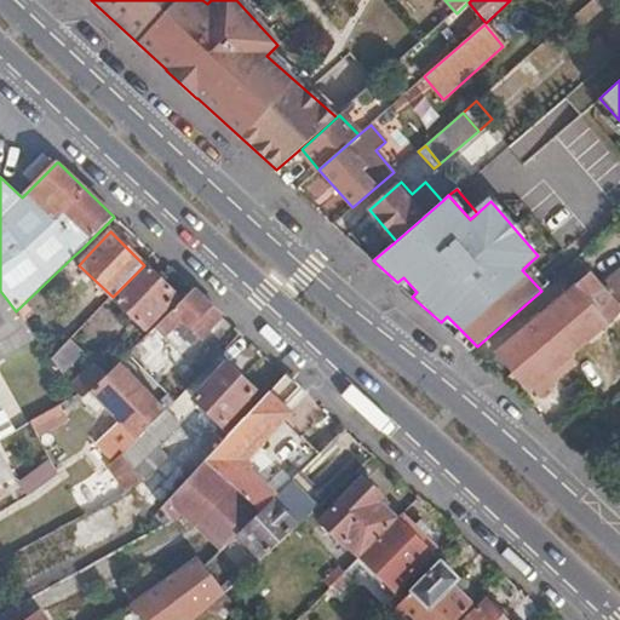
[(89,254),(82,248),(72,258),(79,265),(89,254)]
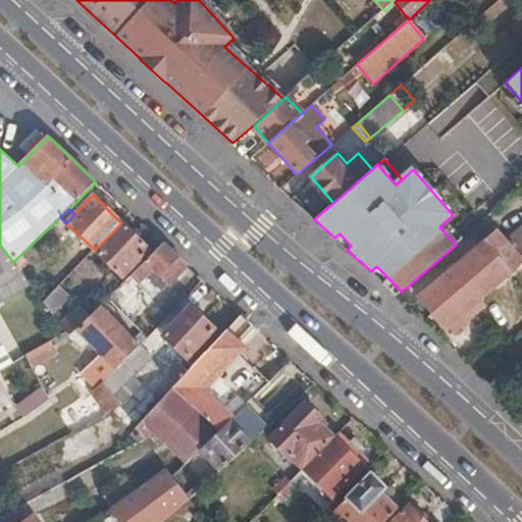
[(439,227),(456,245),(461,240),(446,221),(439,227)]
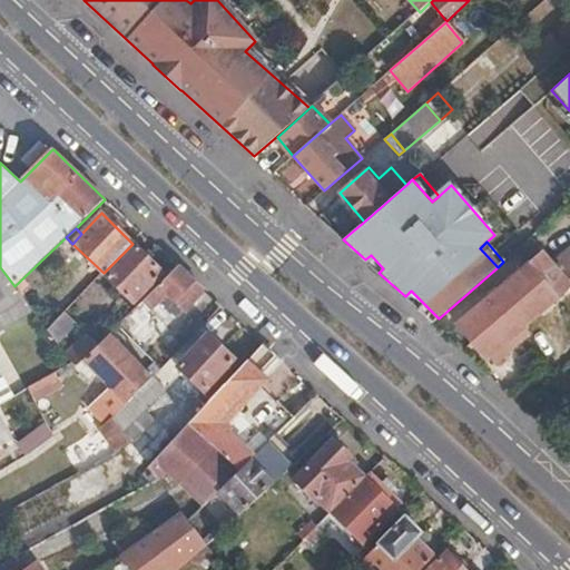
[(164,273),(133,244),(104,273),(134,303),(164,273)]
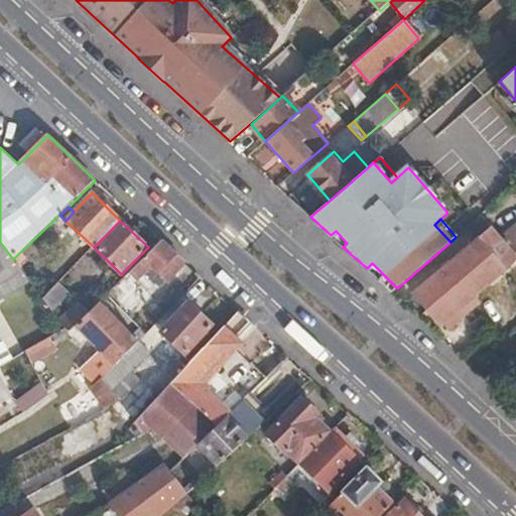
[(515,222),(499,237),(491,228),(413,294),(438,324),(443,324),(515,261),(515,262),(515,222)]
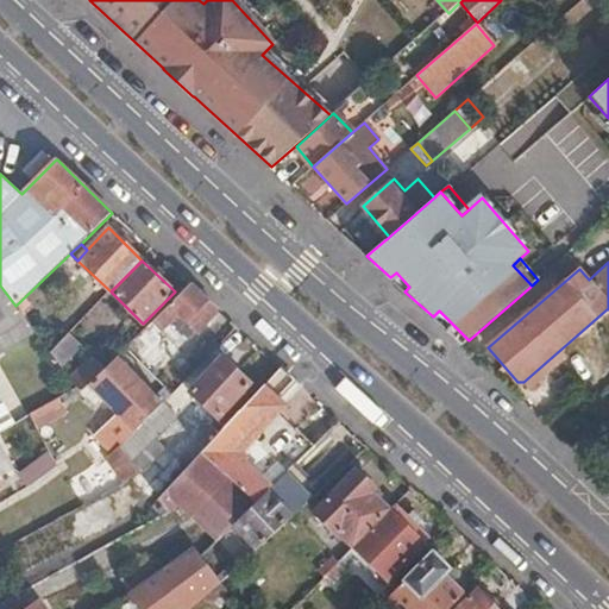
[(219,308),(192,283),(155,320),(165,332),(174,322),(190,338),(219,308)]
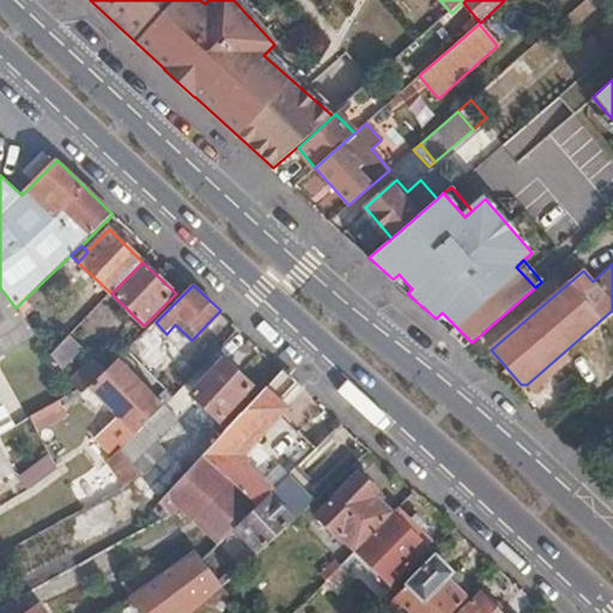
[(0,287),(0,358),(36,335),(16,308),(0,287)]
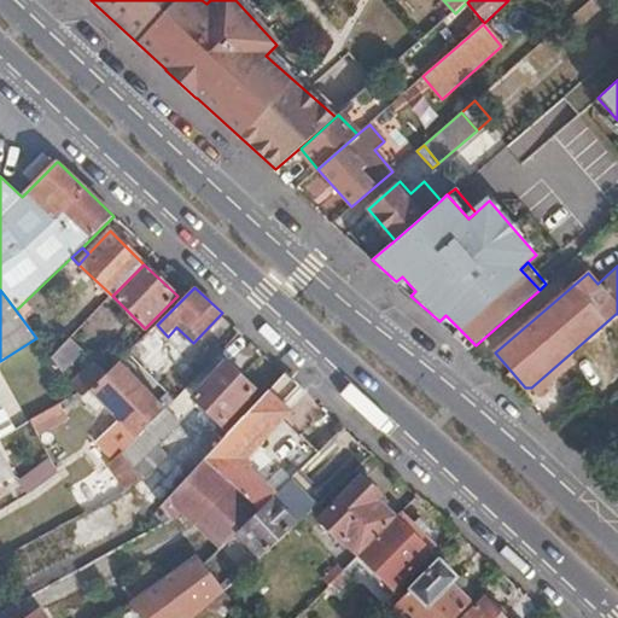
[(445,315),(439,321),(470,349),(476,345),(445,315)]
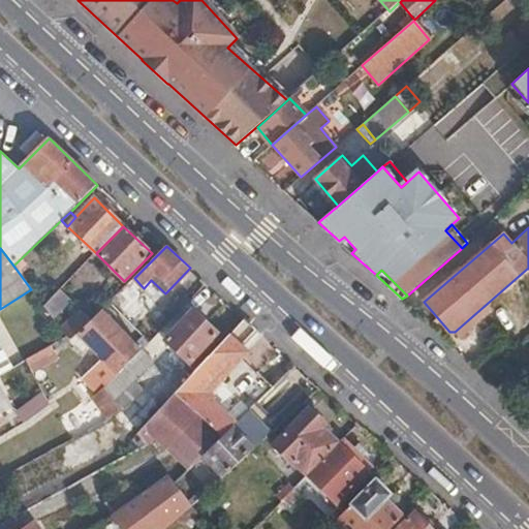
[(151,301),(131,281),(117,296),(136,315),(151,301)]
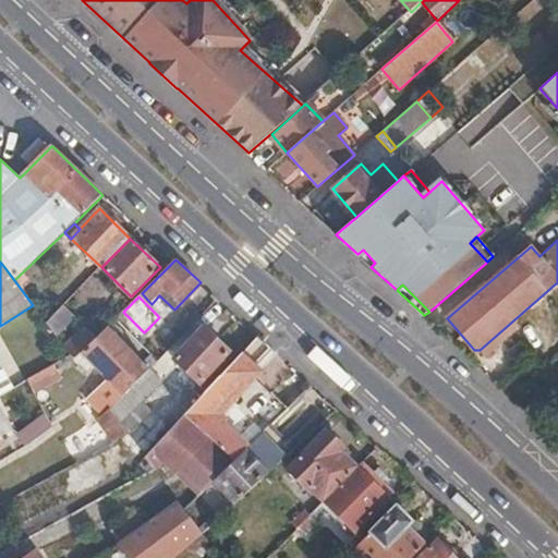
[(64,306),(47,324),(57,336),(75,316),(64,306)]
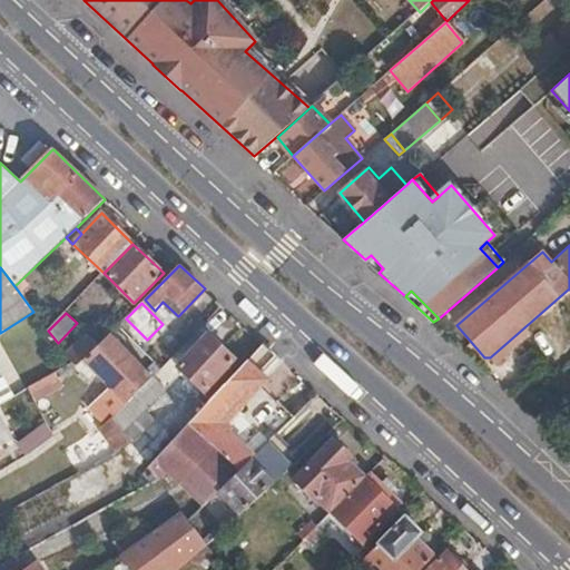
[(87,332),(65,353),(72,363),(76,367),(82,362),(99,344),(87,332)]
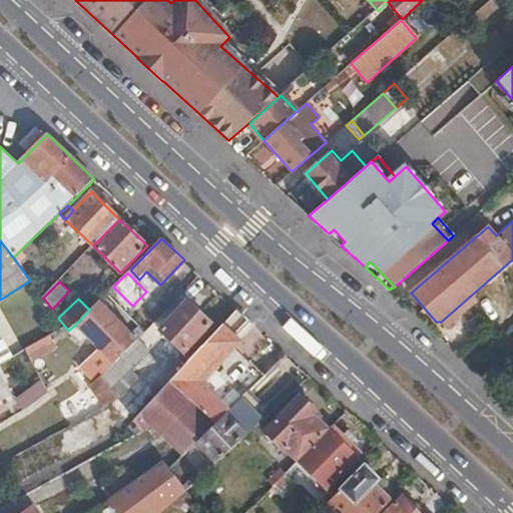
[(99,300),(89,310),(74,326),(85,337),(98,349),(87,362),(101,376),(138,340),(105,307),(99,300)]
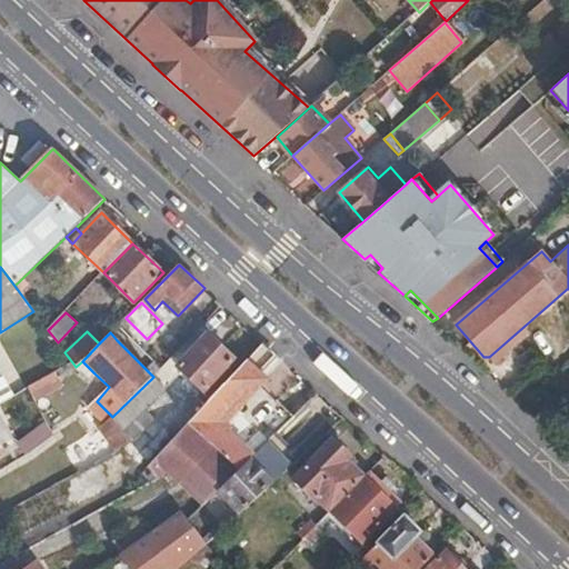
[(208,333),(177,368),(205,392),(236,358),(208,333)]
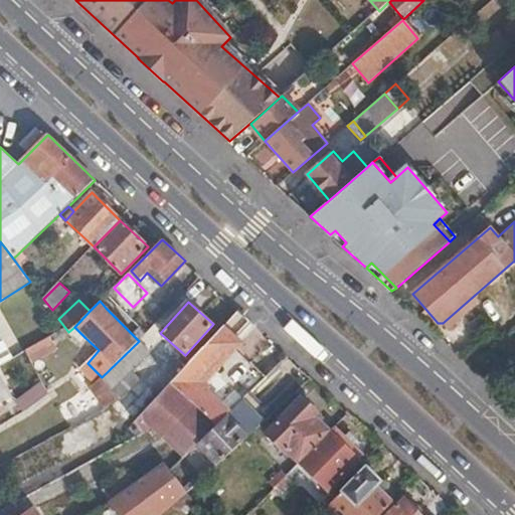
[(251,323),(238,311),(170,384),(193,404),(217,425),(231,410),(202,383),(234,347),(241,340),(238,338),(251,323)]
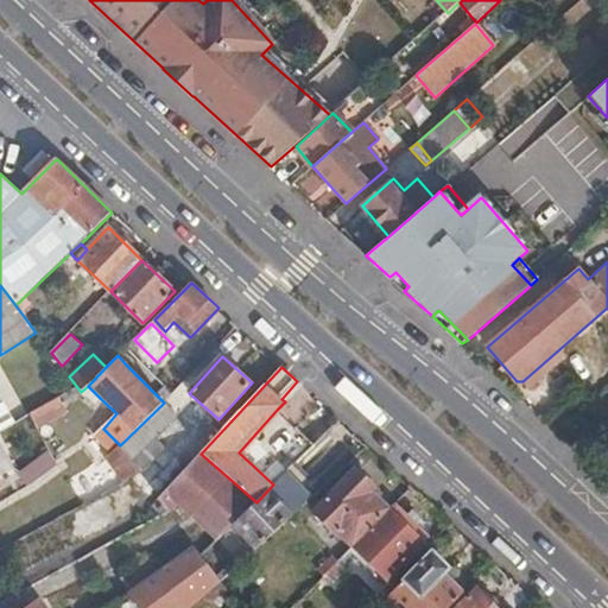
[(0,431),(11,425),(1,407),(12,401),(2,386),(0,387),(0,431)]
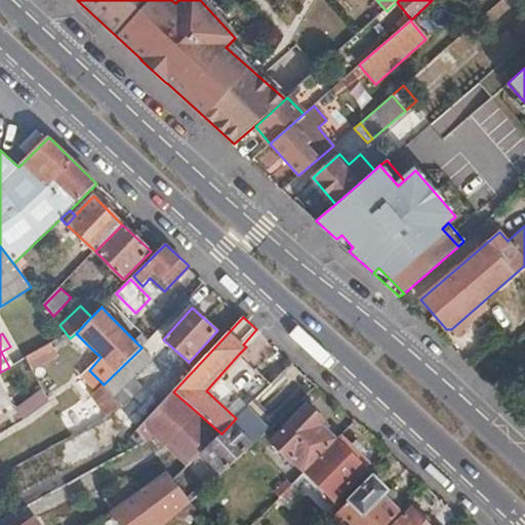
[(76,333),(70,338),(82,351),(87,345),(76,333)]
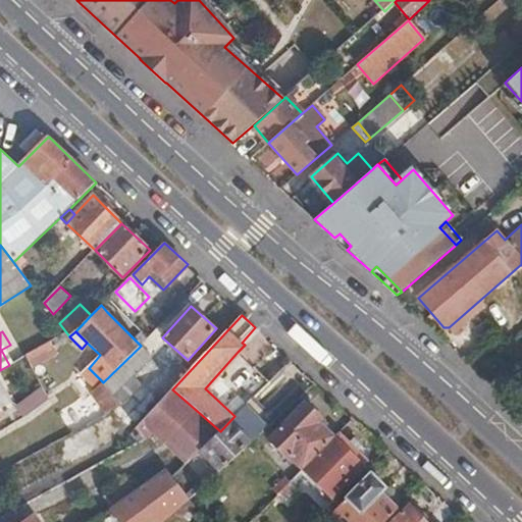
[(153,357),(141,346),(103,382),(120,406),(121,407),(143,384),(134,375),(153,357)]
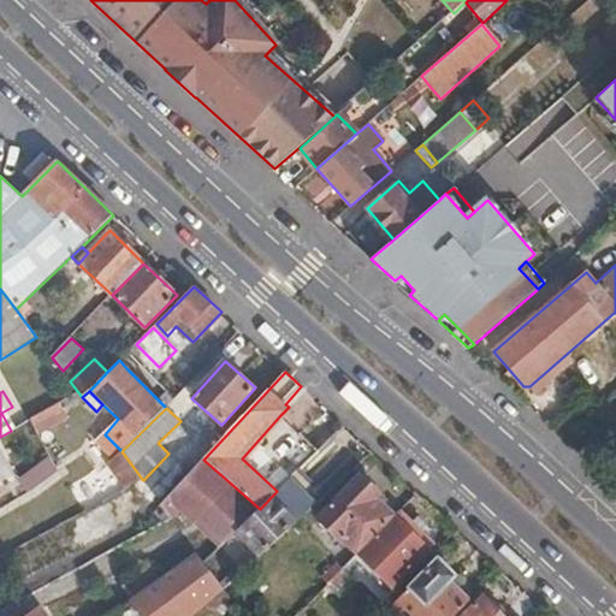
[(318,451),(280,415),(242,458),(277,491),(288,480),(296,473),(318,451)]
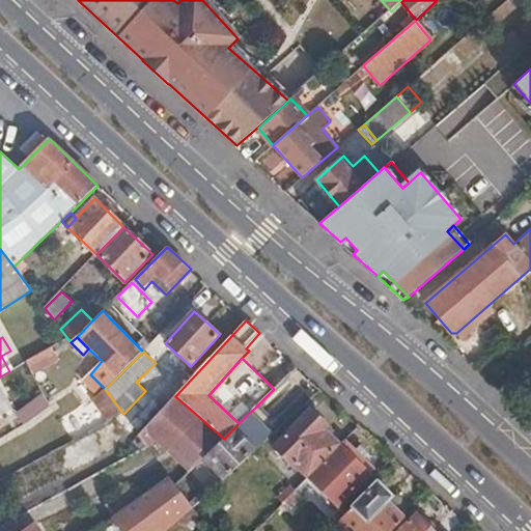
[(105,389),(90,374),(84,380),(99,395),(105,389)]
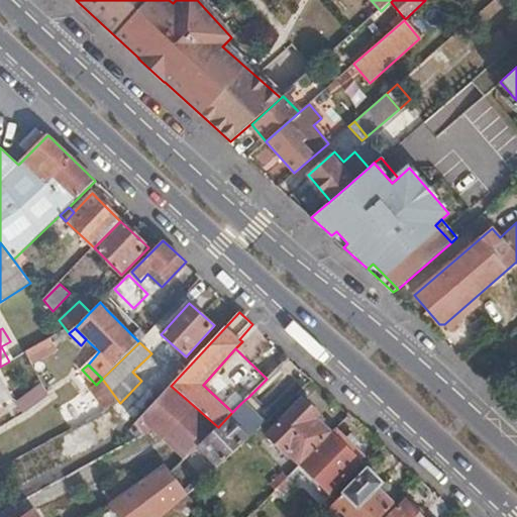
[(89,391),(105,412),(119,402),(102,379),(96,385),(89,391)]
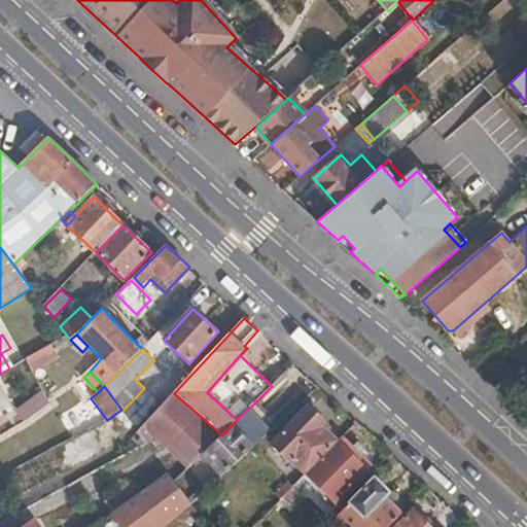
[(21,407),(30,419),(50,403),(42,390),(21,407)]
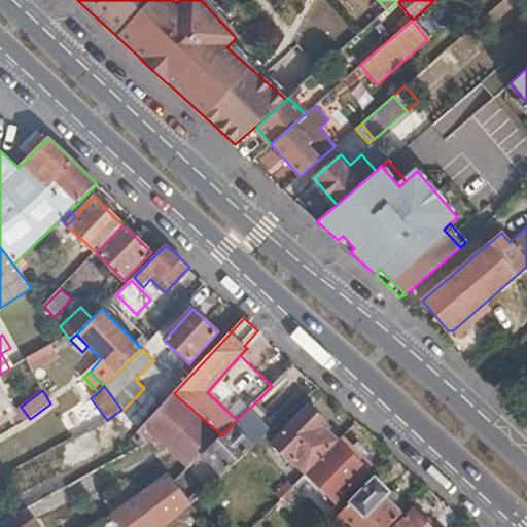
[(137,432),(146,443),(148,445),(153,438),(166,449),(198,414),(174,393),(137,432)]
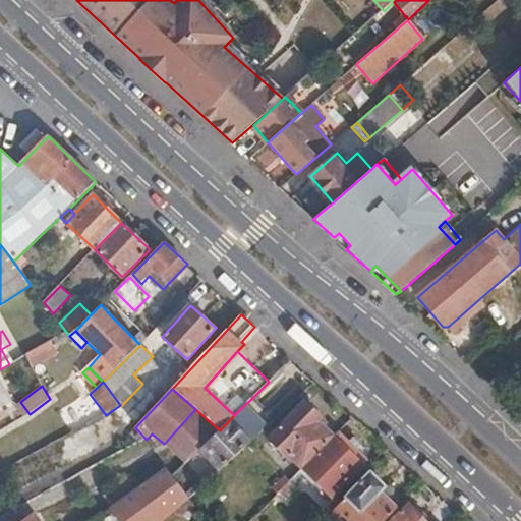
[(250,400),(243,406),(265,429),(272,422),(250,400)]
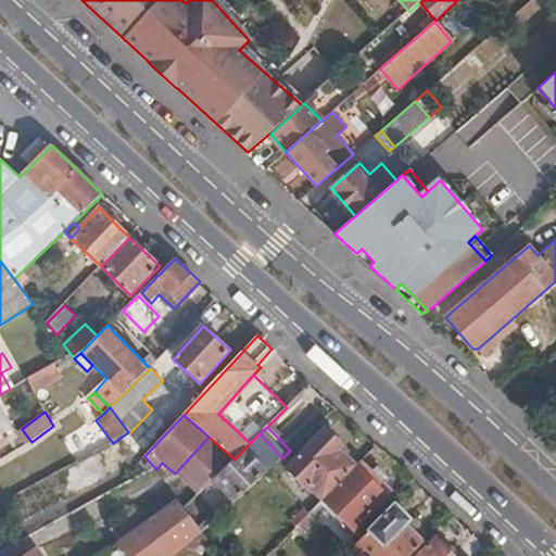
[(323,502),(357,466),(342,451),(345,446),(326,429),(286,469),(308,490),(310,489),(323,502)]
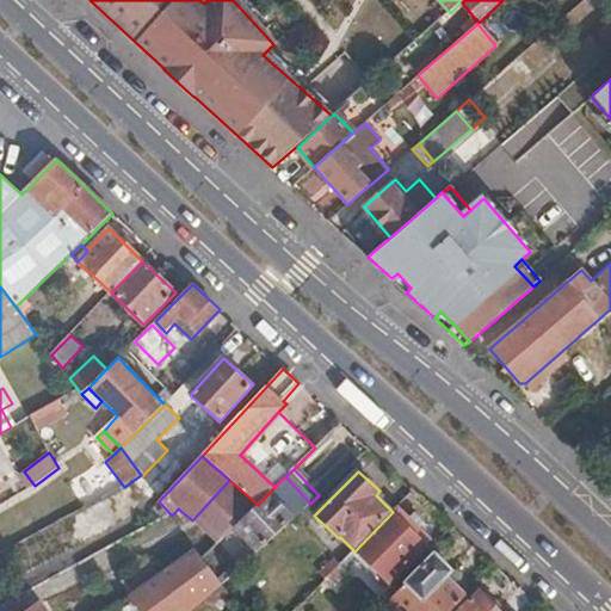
[(258,505),(233,529),(257,554),(310,504),(285,476),(275,487),(258,505)]
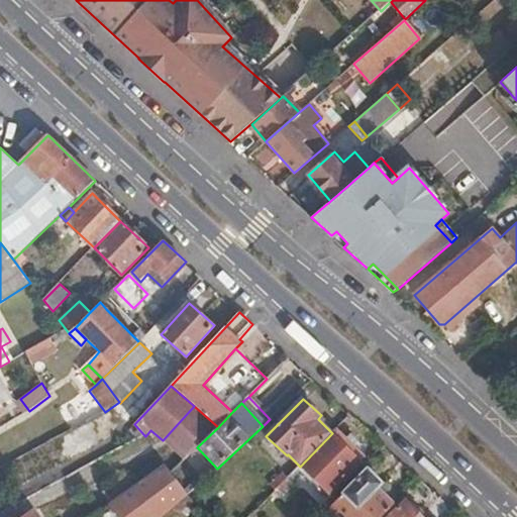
[(194,406),(163,440),(183,460),(197,447),(218,427),(194,406)]
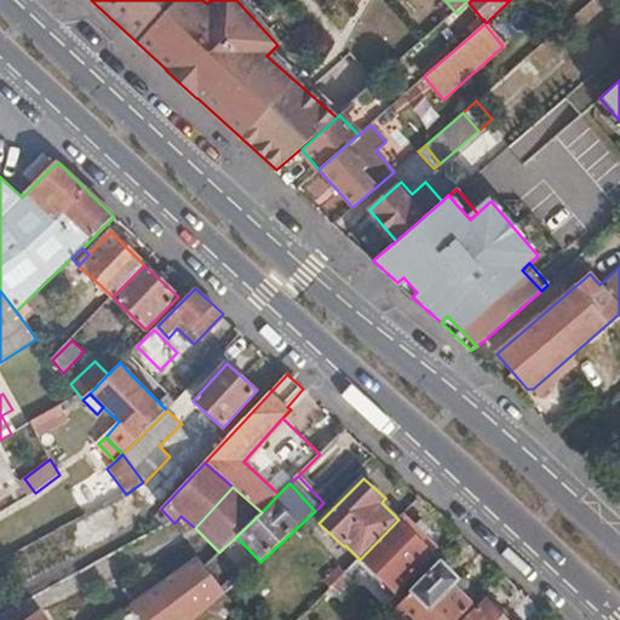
[(438,546),(405,514),(399,520),(360,560),(394,592),(438,546)]
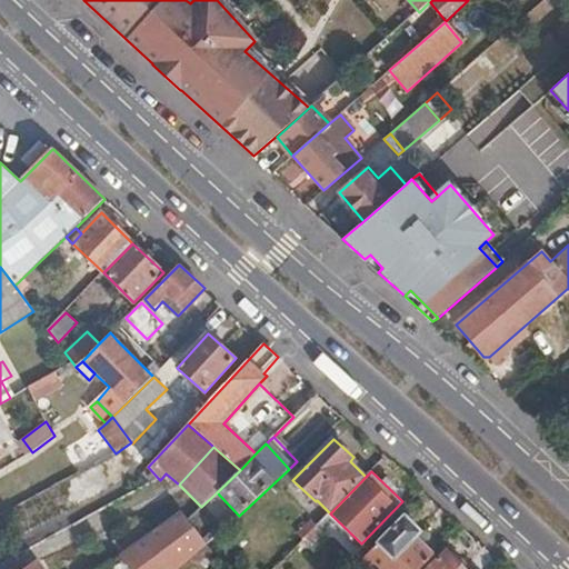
[(122,553),(120,556),(130,568),(180,568),(208,546),(188,520),(181,511),(148,536),(122,553)]
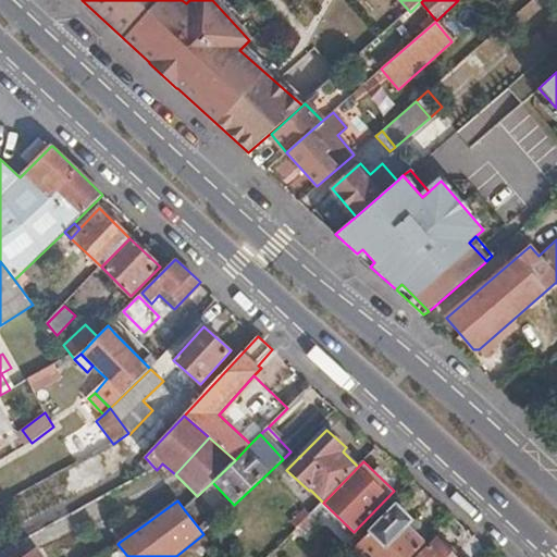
[(358,556),(411,556),(426,543),(409,525),(413,521),(396,505),(369,533),(370,533),(353,551),(358,556)]
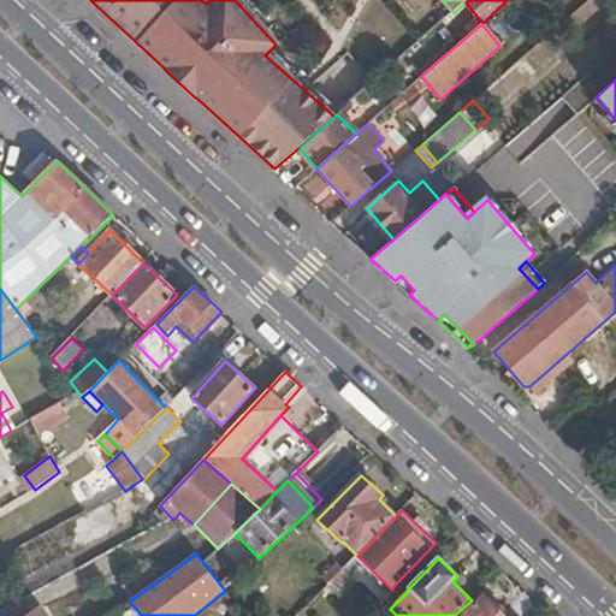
[(336,562),(321,578),(327,584),(343,569),(336,562)]
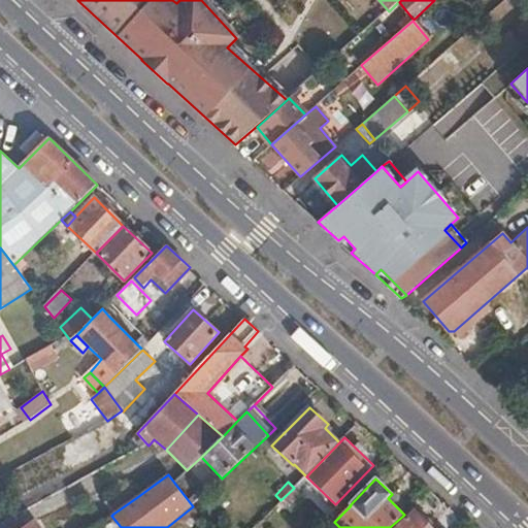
[(113,514),(137,497),(130,487),(106,503),(113,514)]
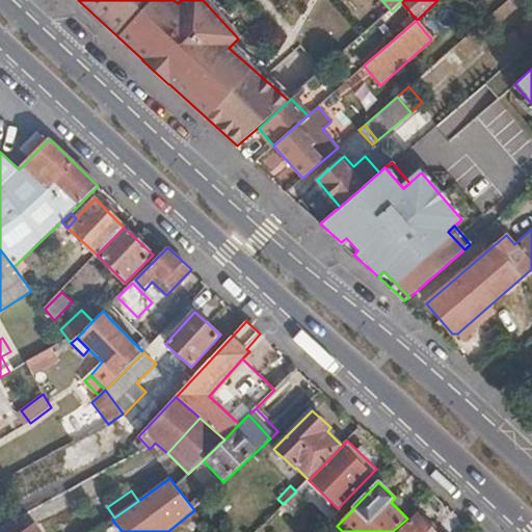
[(302,498),(296,491),(285,503),(291,509),(302,498)]
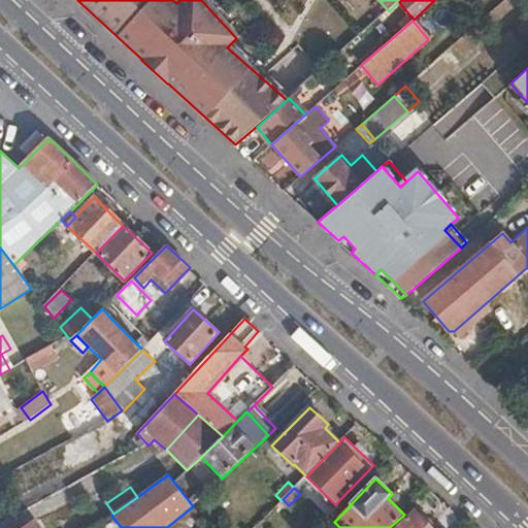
[(206,527),(192,510),(180,520),(187,527),(206,527)]
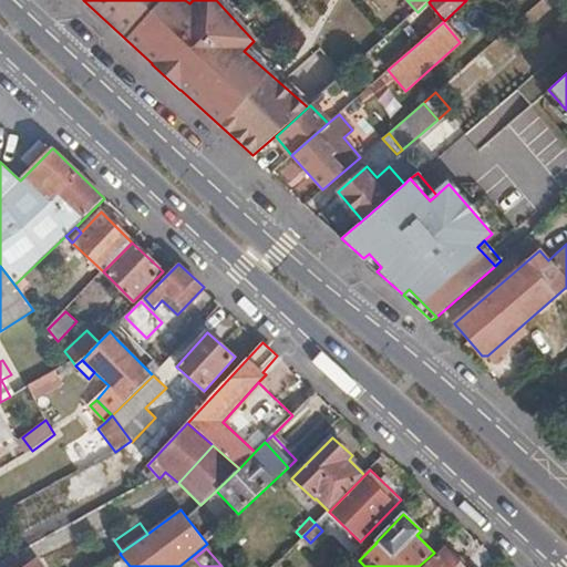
[(464,566),(445,548),(425,566),(464,566)]
